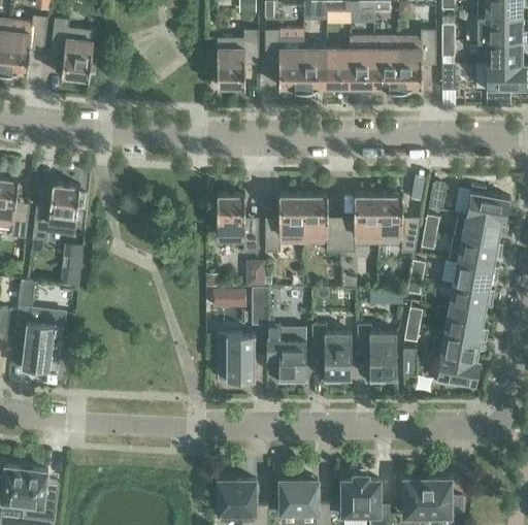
[(241,0),(242,13),(257,13),(257,0),(241,0)]
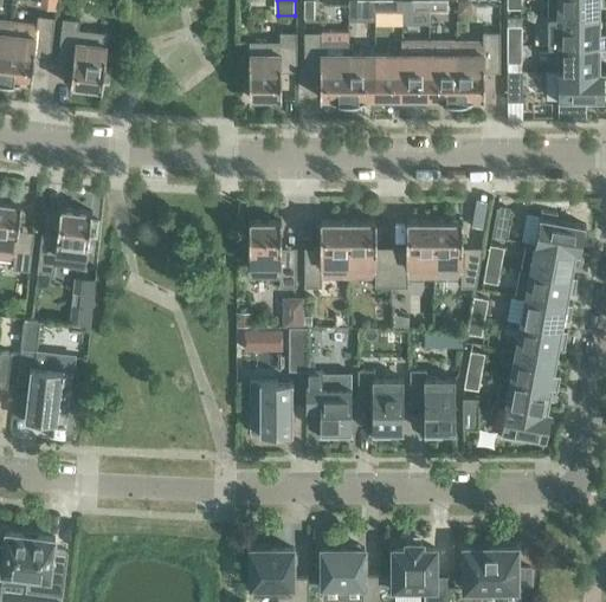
[(507,0),(507,12),(521,12),(521,0),(507,0)]
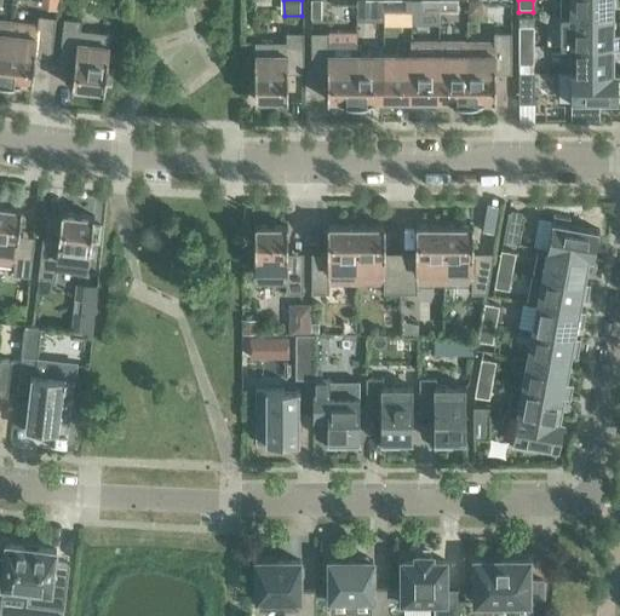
[(619,10),(619,0),(560,0),(561,21),(614,21),(614,10),(619,10)]
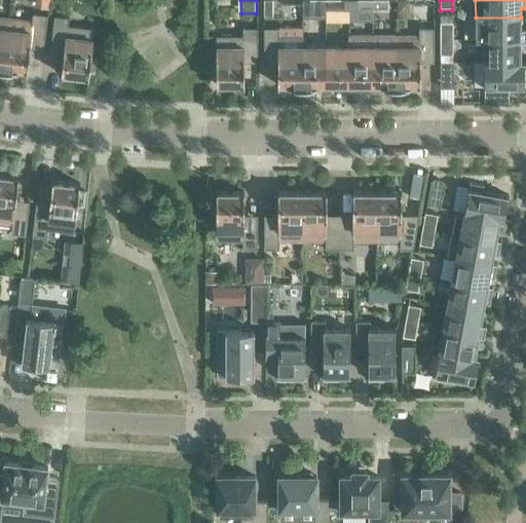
[(309,2),(309,12),(326,12),(326,2),(309,2)]
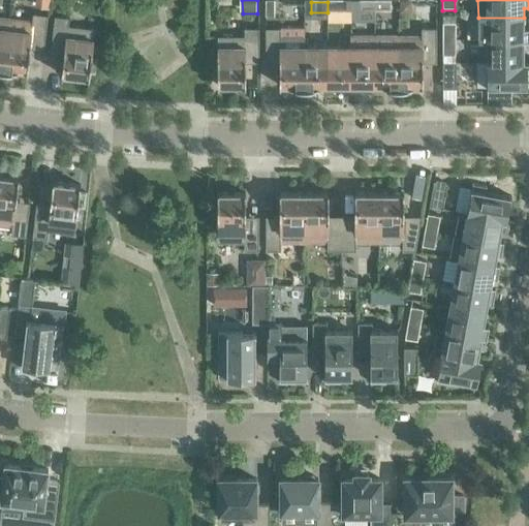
[(343,2),(328,2),(328,12),(343,12),(343,2)]
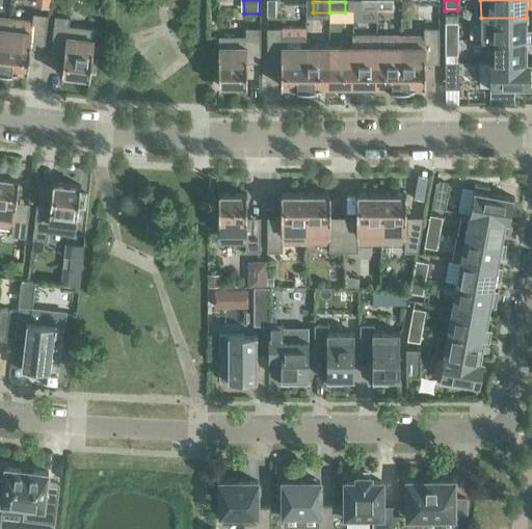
[(376,2),(361,2),(360,12),(376,12),(376,2)]
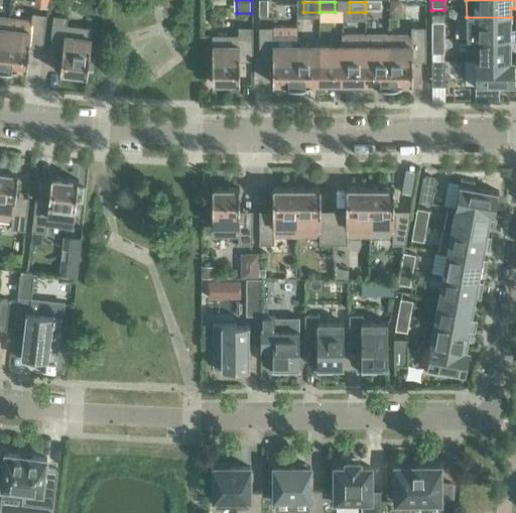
[(381,2),(365,2),(365,12),(381,12),(381,2)]
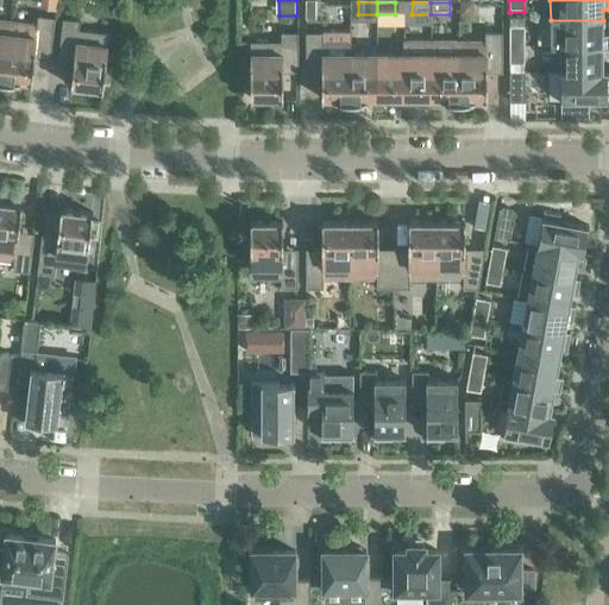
[(460,5),(460,17),(473,17),(473,5),(460,5)]
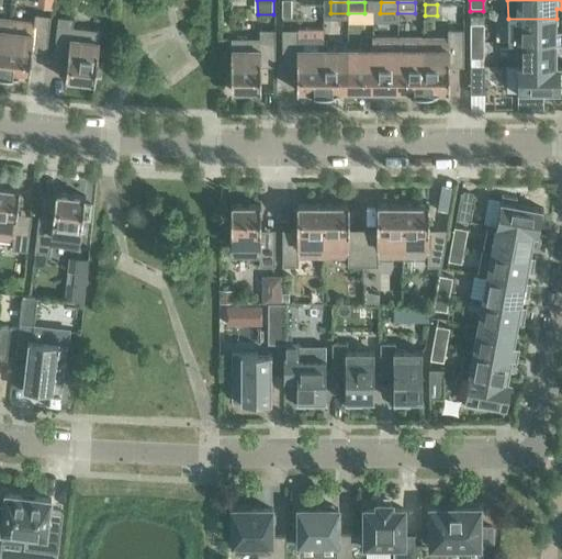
[(34,25),(9,22),(3,75),(29,78),(33,46),(47,47),(52,19),(34,17),(34,25)]
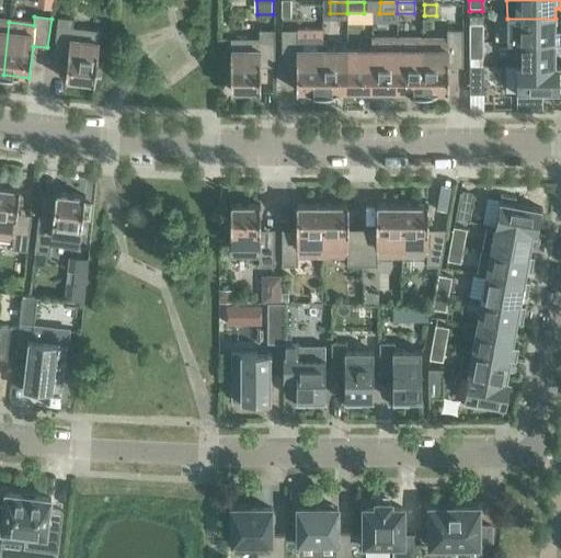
[(101,79),(103,65),(96,64),(101,33),(72,30),(73,21),(57,19),(54,48),(69,50),(65,82),(94,86),(95,78),(101,79)]
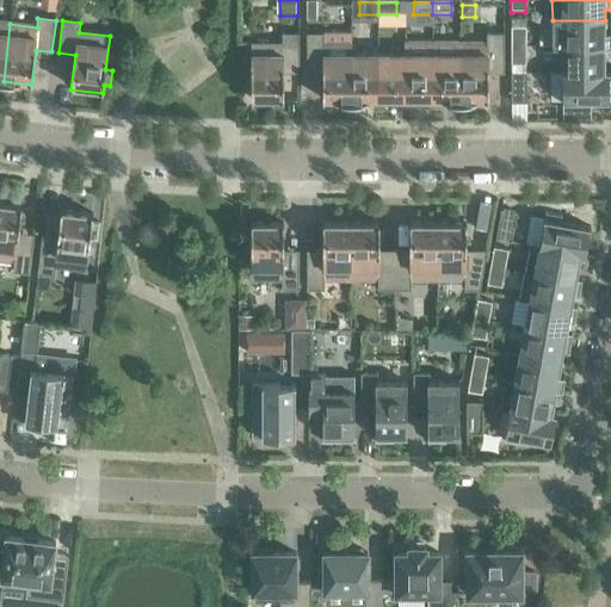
[(553,20),(553,48),(610,48),(610,33),(605,33),(605,20),(553,20)]
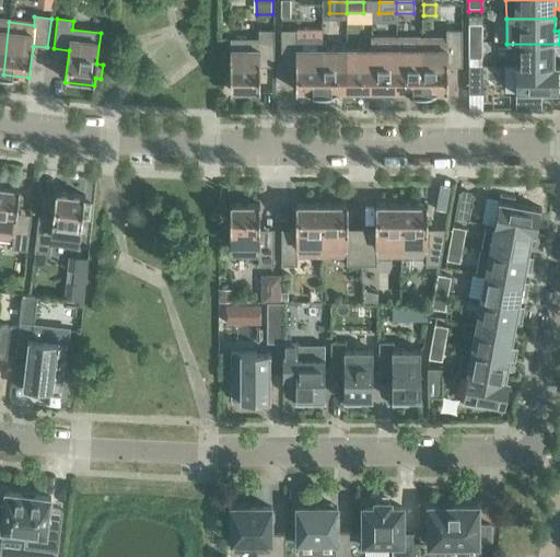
[(0,73),(3,74),(9,22),(0,21),(0,73)]
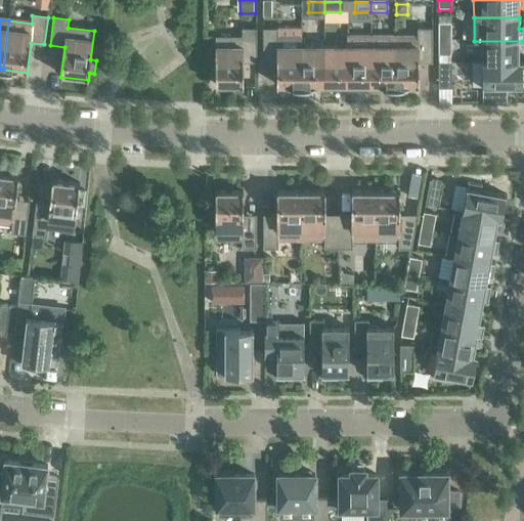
[(438,41),(450,41),(450,25),(438,25),(438,41)]
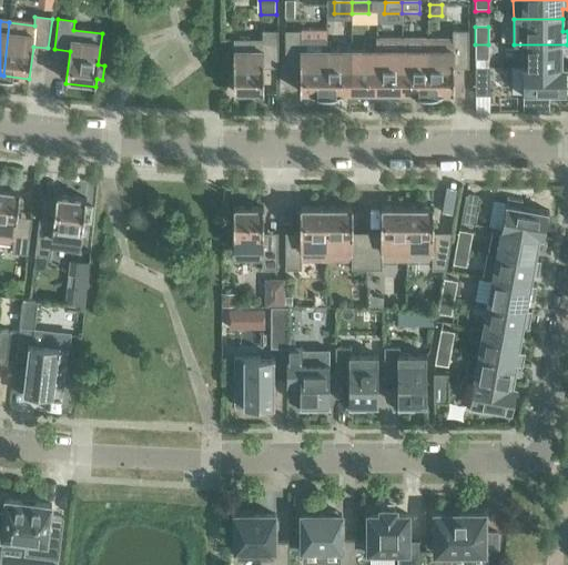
[(262,32),(262,41),(233,41),(233,94),(263,94),(263,62),(279,62),(279,32),(262,32)]
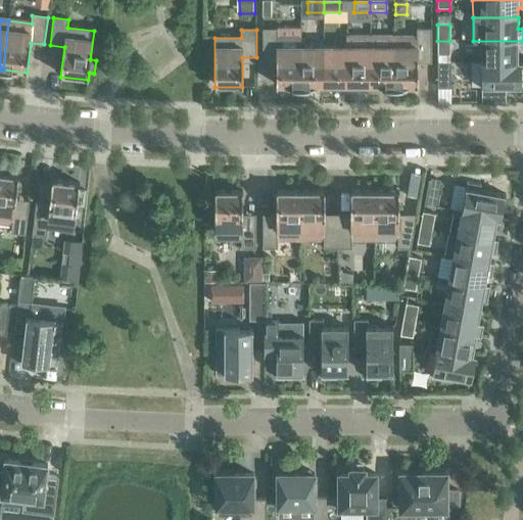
[(276,87),(300,87),(300,48),(278,48),(278,30),(262,30),(262,57),(276,57),(276,87)]
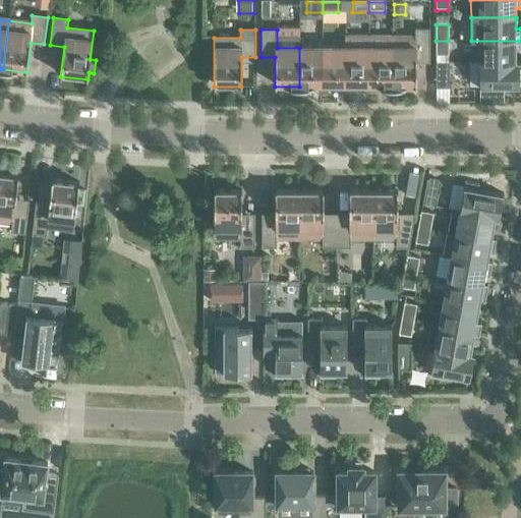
[(430,30),(414,30),(414,38),(392,38),(392,87),(416,87),(416,57),(430,57),(430,30)]
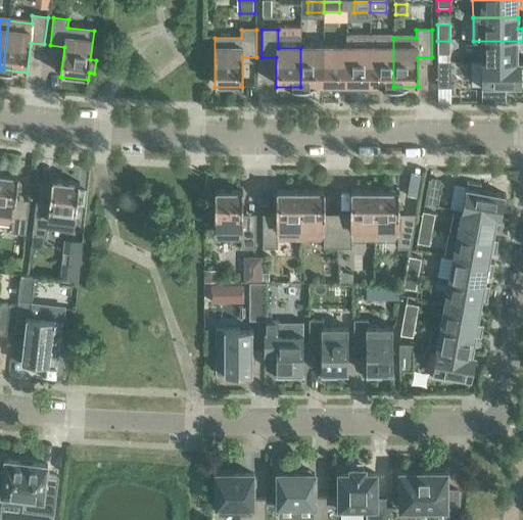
[(324,87),(347,87),(347,38),(346,38),(346,48),(324,48),(324,87)]
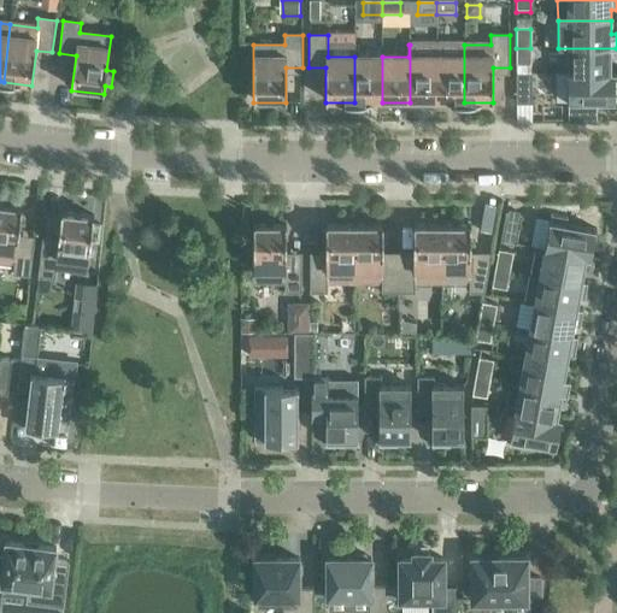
[(410,45),(410,102),(436,102),(436,45),(410,45)]
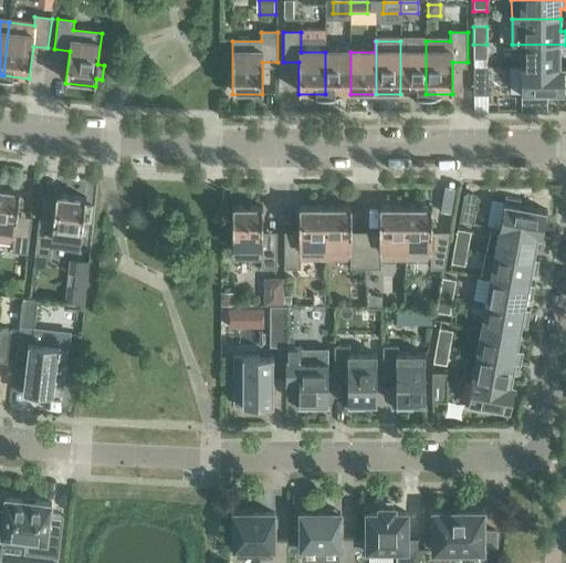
[(400,94),(426,94),(426,41),(400,41),(400,94)]
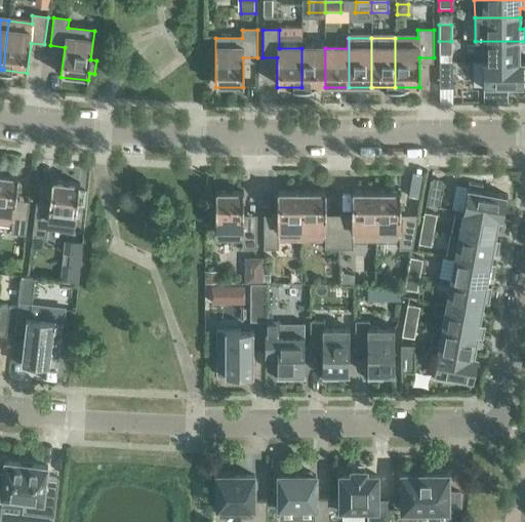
[(451,56),(451,41),(439,41),(439,56),(451,56)]
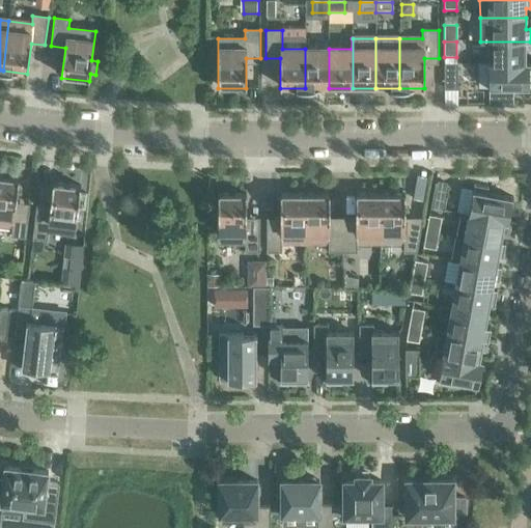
[(488,65),(529,65),(529,63),(526,63),(526,43),(530,43),(530,42),(480,42),(480,43),(488,43),(488,65)]
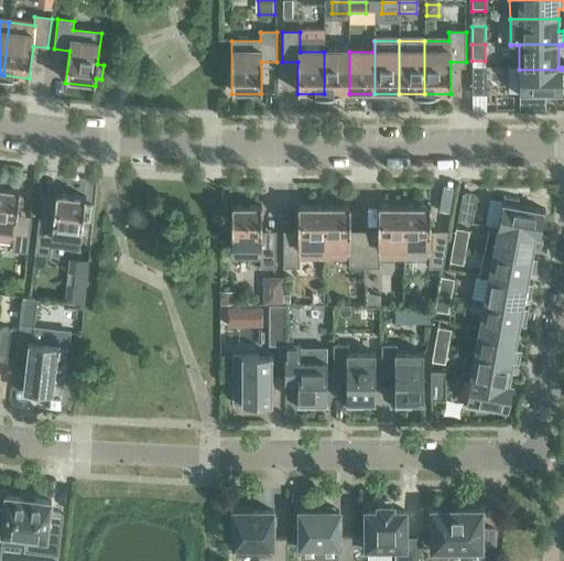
[(324,52),(324,94),(349,94),(349,52),(324,52)]
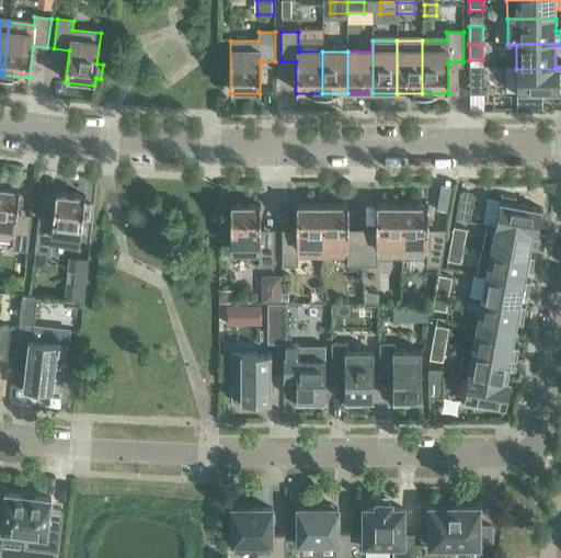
[(483,97),(483,68),(469,68),(469,97),(483,97)]
